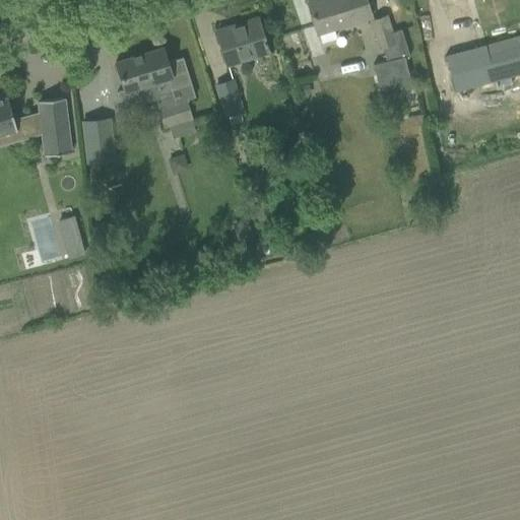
[(335,39),(332,28),(370,17),(364,0),(314,0),(307,2),(317,34),(319,33),(322,43),(335,39)]
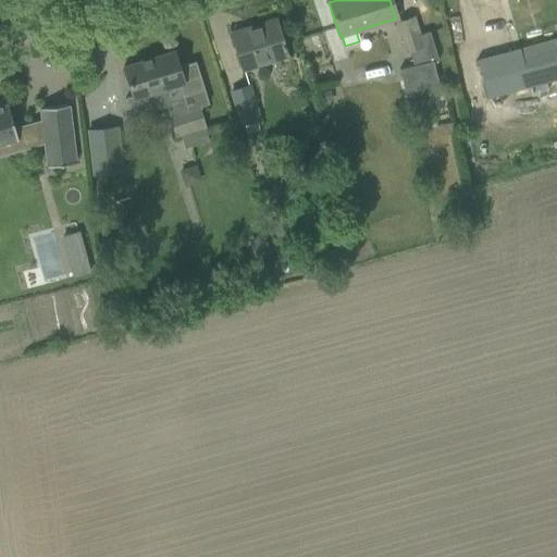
[(415,17),(396,23),(404,53),(417,49),(423,47),(420,36),(415,17)]
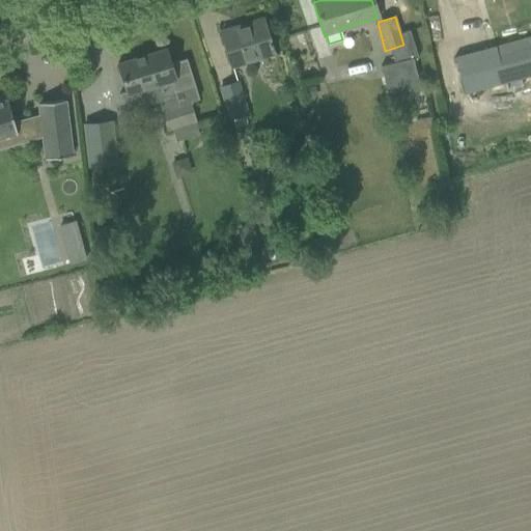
[(262,19),(221,31),(231,65),(273,53),(262,19)]
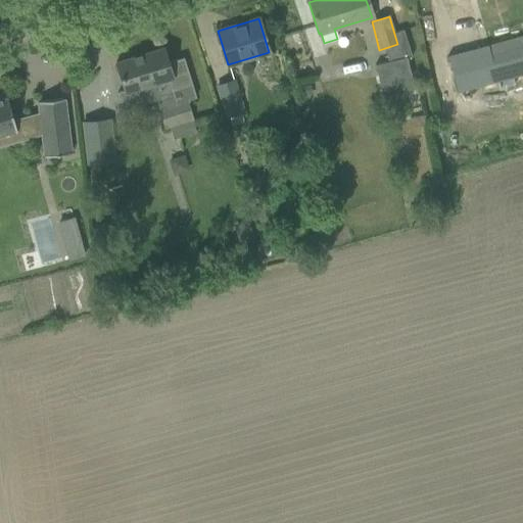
[(522,35),(448,56),(459,94),(512,79),(522,76),(522,35)]
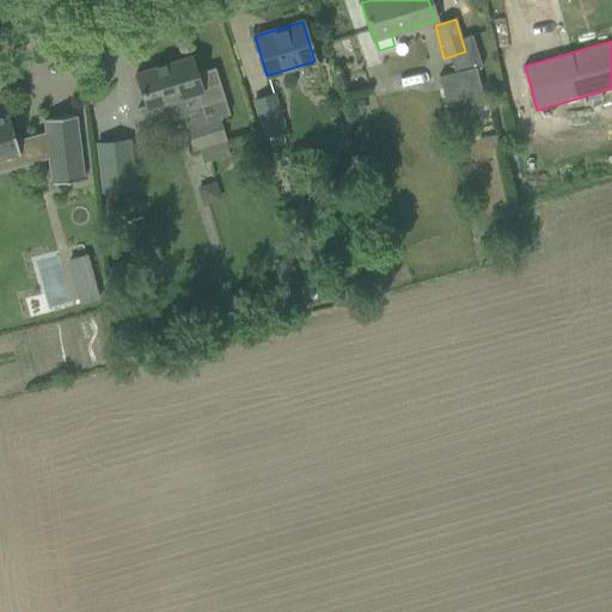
[(226,141),(218,117),(228,114),(214,67),(196,73),(191,56),(136,73),(146,104),(138,108),(144,130),(184,118),(194,151),(200,150),(203,164),(230,155),(225,141),(226,141)]
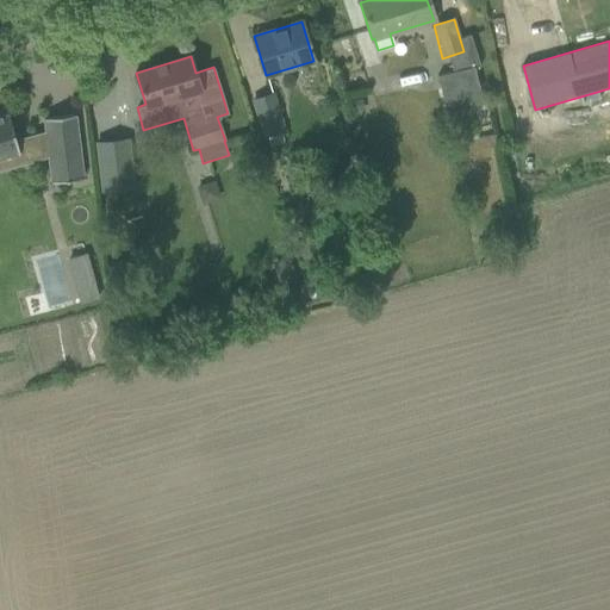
[(474,68),(437,78),(441,94),(446,114),(484,105),(480,91),(474,68)]
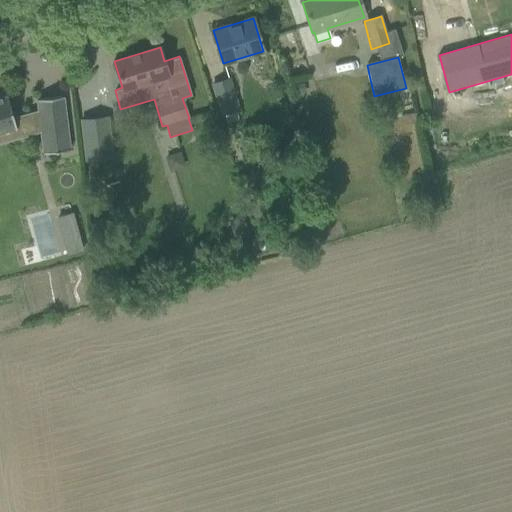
[(225,116),(239,111),(228,80),(214,85),(225,116)]
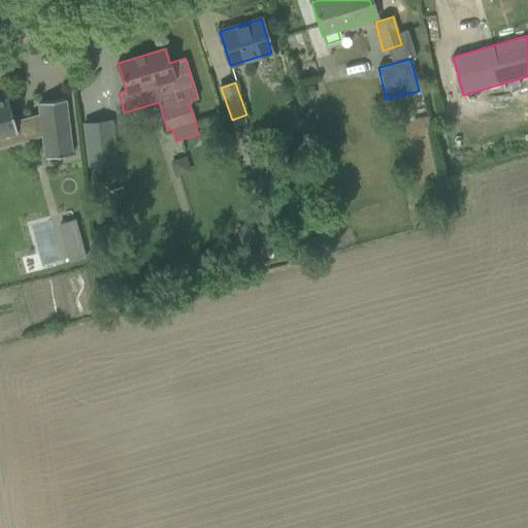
[(314,88),(304,90),(306,100),(316,97),(314,88)]
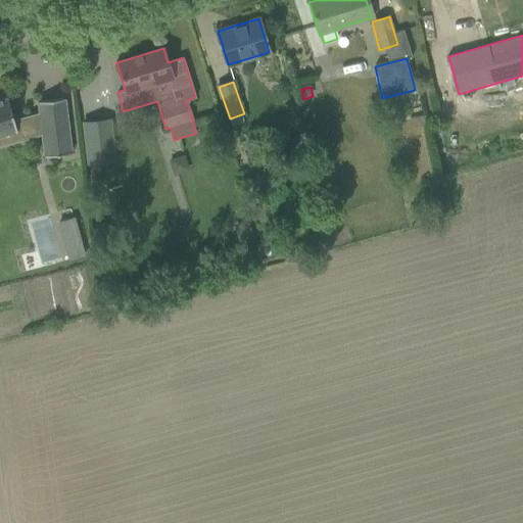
[(0,145),(41,135),(43,155),(70,152),(70,151),(64,99),(64,98),(37,101),(37,102),(38,102),(39,113),(13,121),(7,96),(5,97),(0,98),(0,145)]
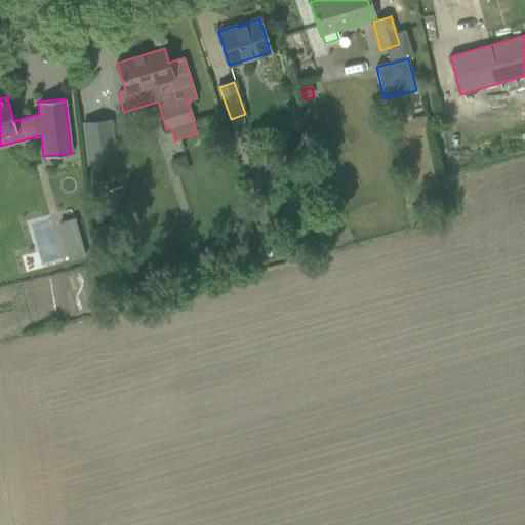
[(112,143),(85,146),(87,164),(115,161),(112,143)]
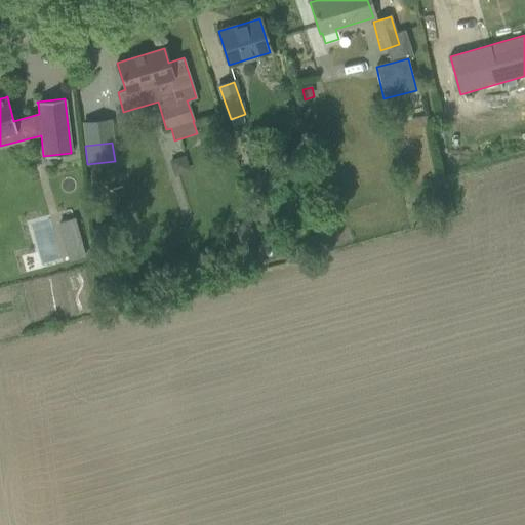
[(184,157),(170,161),(174,175),(189,171),(184,157)]
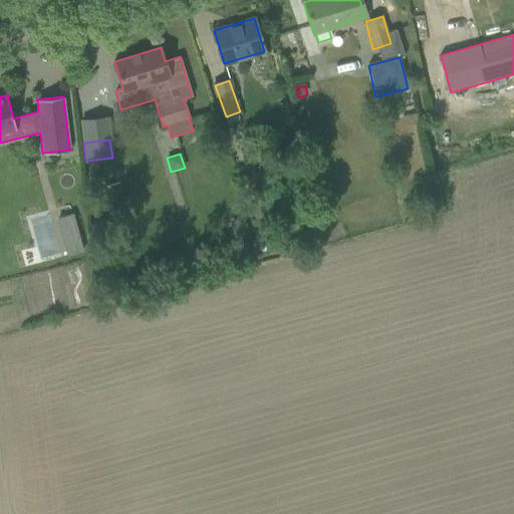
[(72,214),(57,219),(68,255),(82,251),(72,214)]
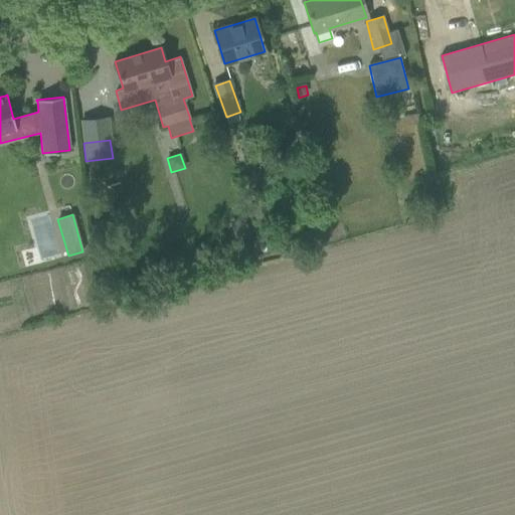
[(243,219),(231,222),(235,236),(247,233),(243,219)]
